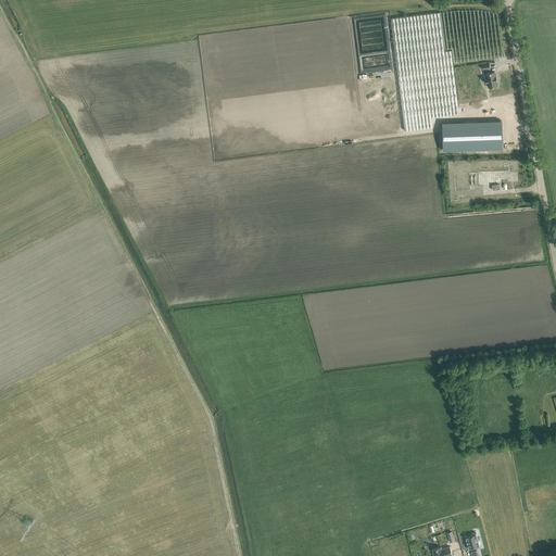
[(431,117),(459,114),(452,50),(444,51),(440,12),(391,19),(405,130),(432,126),(431,117)]
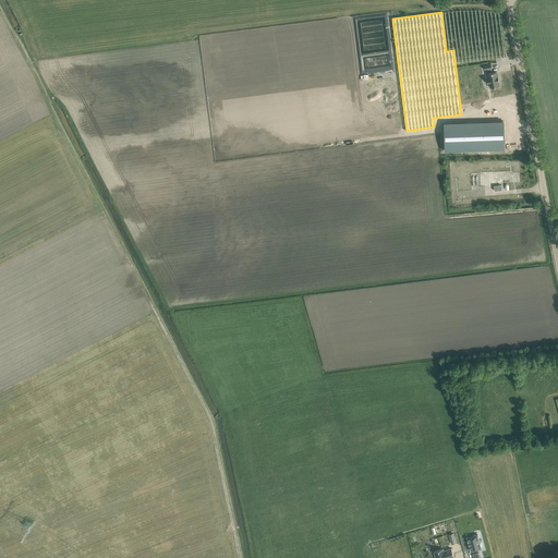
[(489,83),(490,87),(499,86),(498,82),(499,82),(498,76),(497,76),(496,72),(493,72),(492,69),(492,68),(492,64),(484,65),(484,70),(487,69),(488,73),(488,77),(486,79),(487,79),(486,80),(486,81),(486,82),(487,82),(487,83),(487,84),(489,83)]
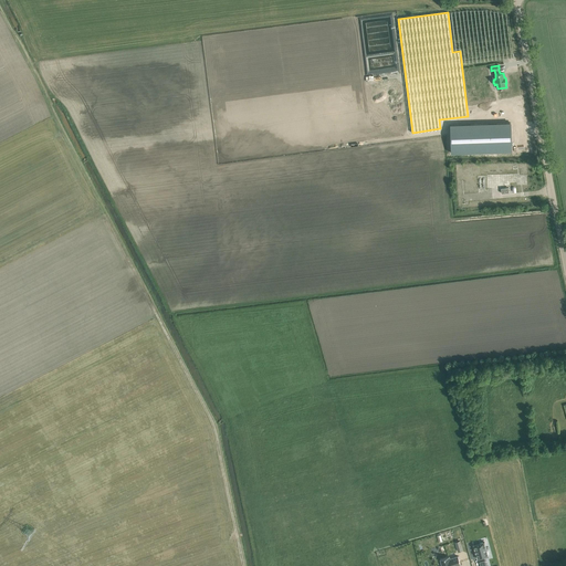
[(511,123),(450,125),(451,153),(512,152),(511,138),(511,137),(511,123)]
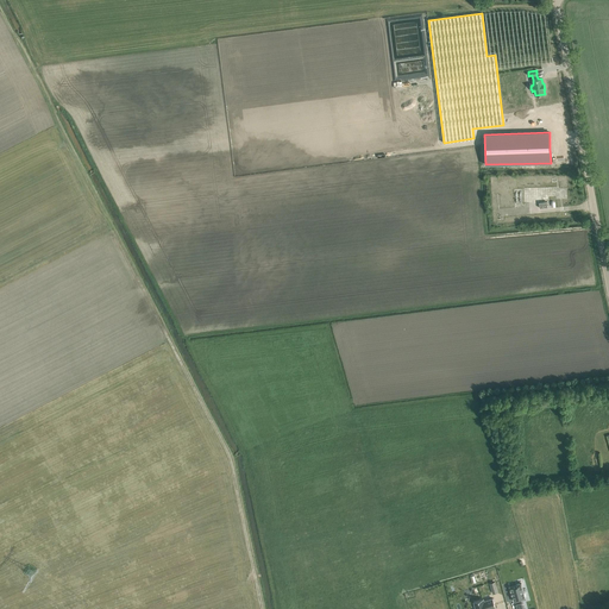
[(521,583),(510,586),(514,602),(526,598),(521,583)]
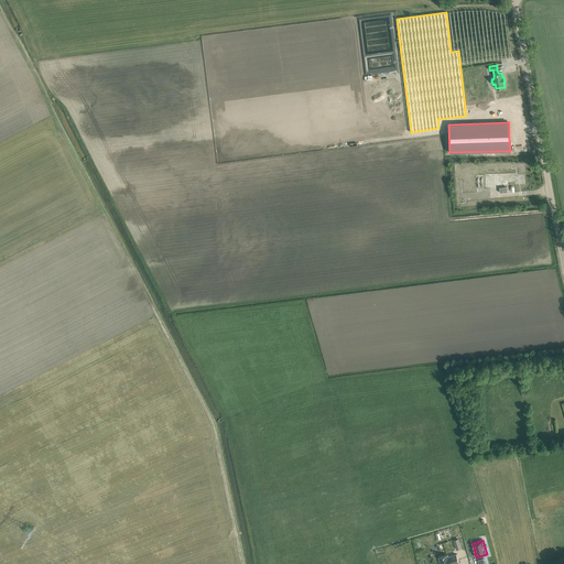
[(387,553),(383,554),(384,561),(398,557),(397,551),(393,552),(392,549),(386,550),(387,553)]
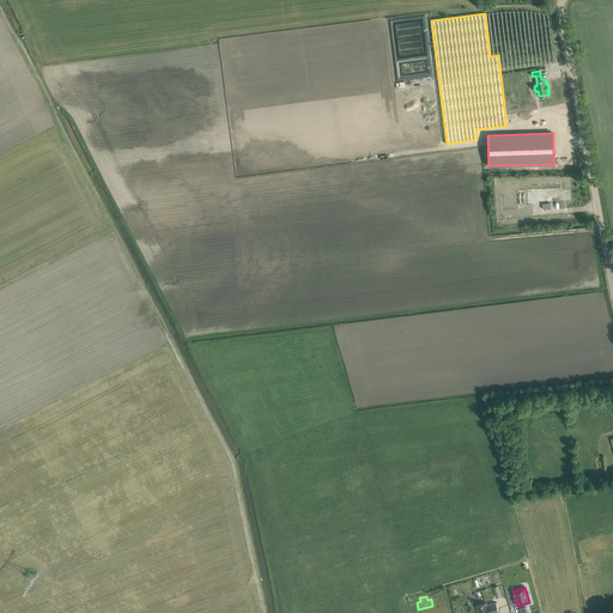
[(487,602),(477,606),(479,612),(490,612),(498,611),(496,602),(487,605),(487,602)]
